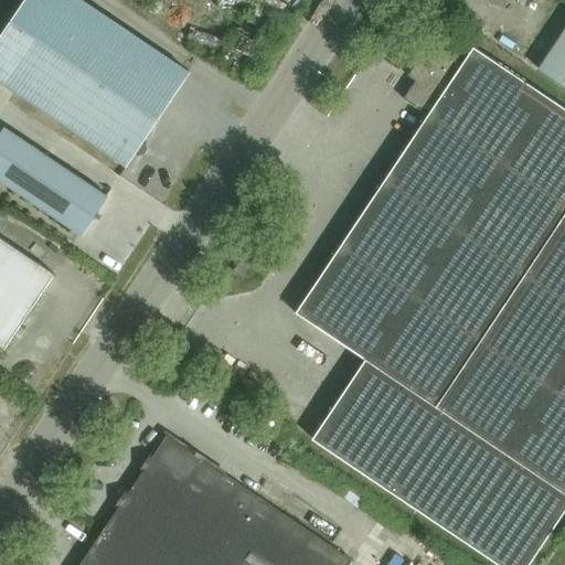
[(24,0),(0,36),(0,82),(17,94),(127,168),(136,155),(142,158),(150,146),(145,142),(190,74),(81,0),(24,0)]
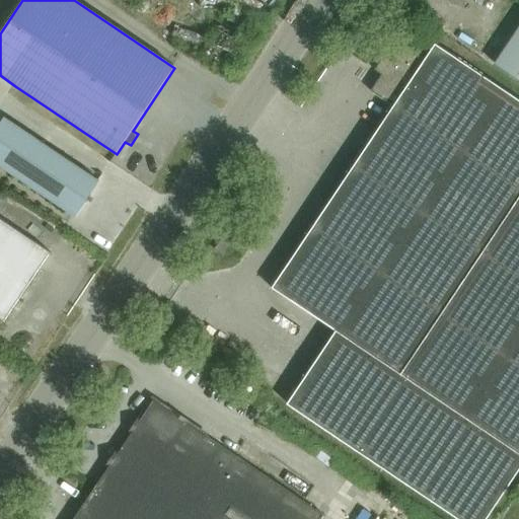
[(518,26),(496,64),(518,79),(518,26)]
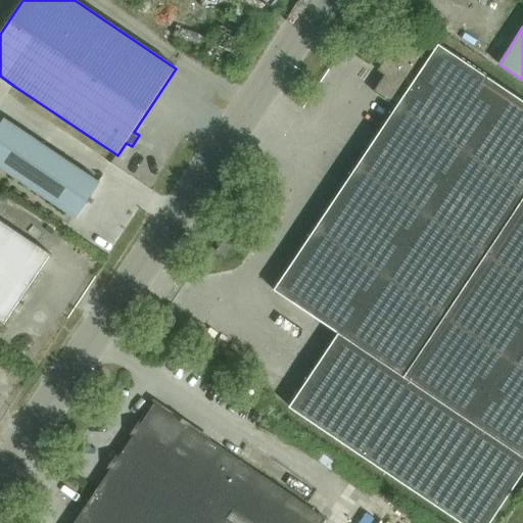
[(489,522),(522,474),(522,101),(438,45),(428,60),(398,40),(377,72),(384,77),(373,93),(395,108),(275,290),(339,333),(290,407),(462,522),(489,522)]
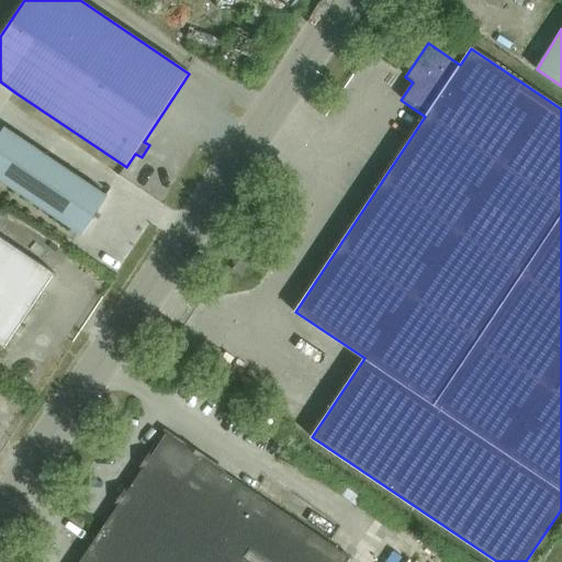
[(0,181),(80,235),(81,233),(107,197),(4,128),(0,134),(0,181)]
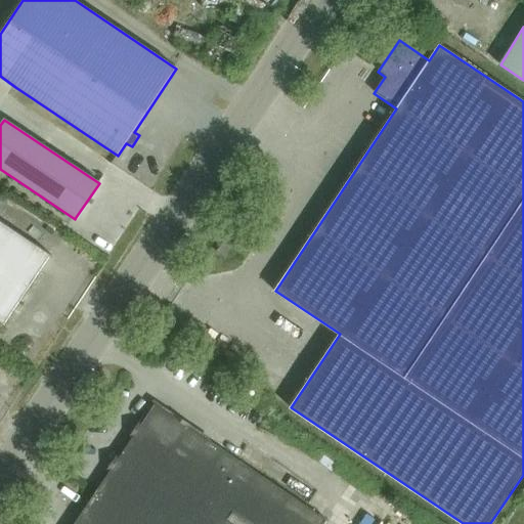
[(0,320),(4,323),(15,307),(51,255),(0,220),(0,320)]
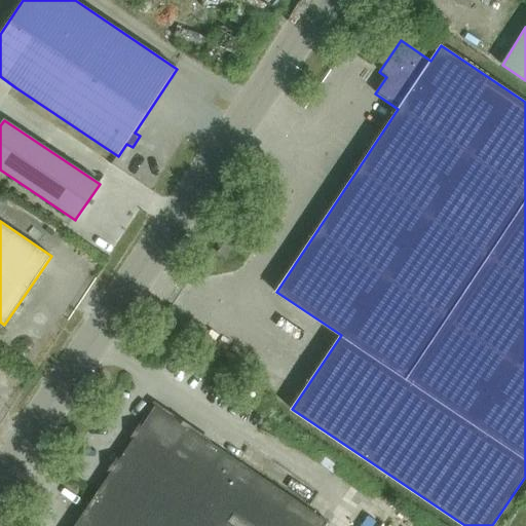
[(227,259),(235,247),(226,240),(218,253),(227,259)]
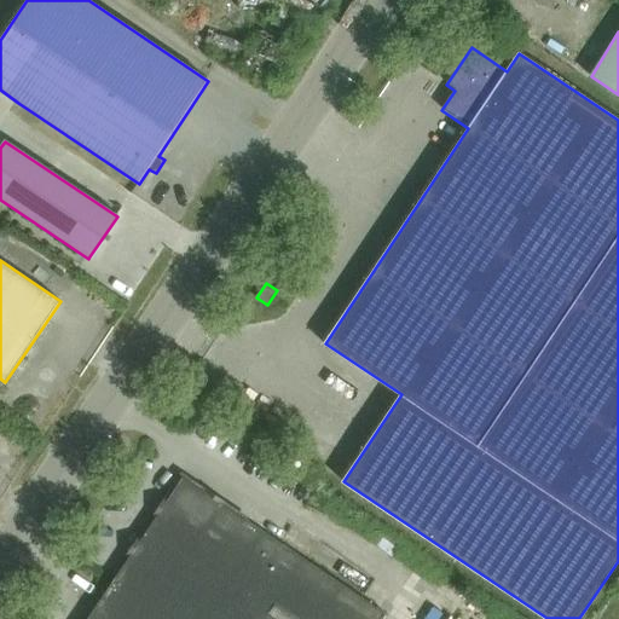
[(382,618),(386,615),(183,479),(88,618),(382,618)]
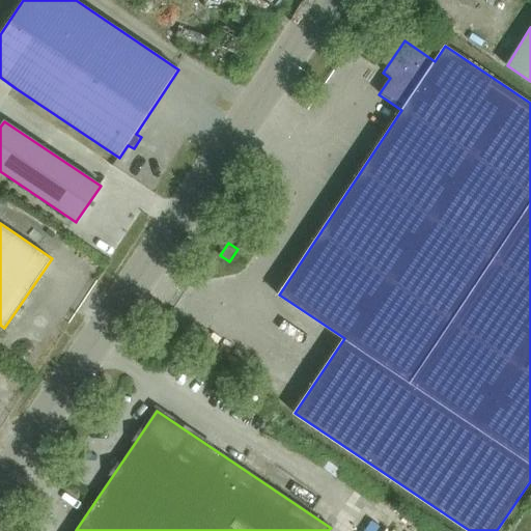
All buildings are outlined.
